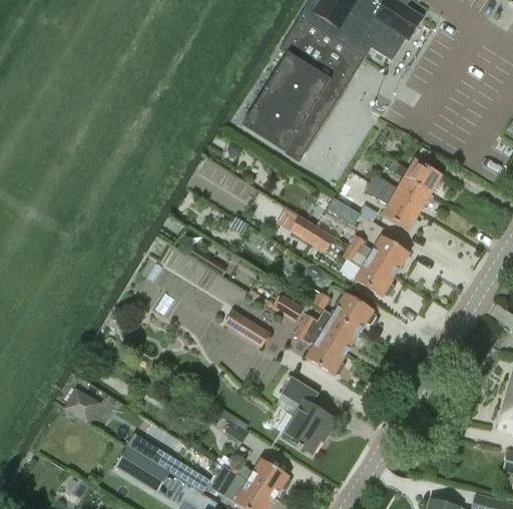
[(241,125),(299,161),(371,47),(391,60),(405,37),(409,39),(423,16),(406,5),(409,0),(310,0),(279,49),(287,53),(241,125)]
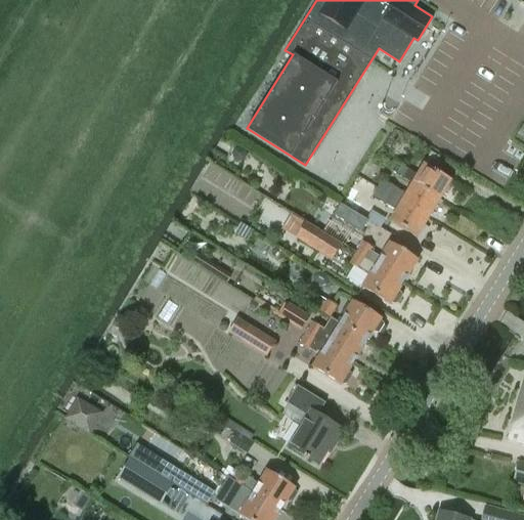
[(233,156),(238,158),(244,157),(247,153),(246,147),(241,144),(235,145),(232,149),(233,156)]
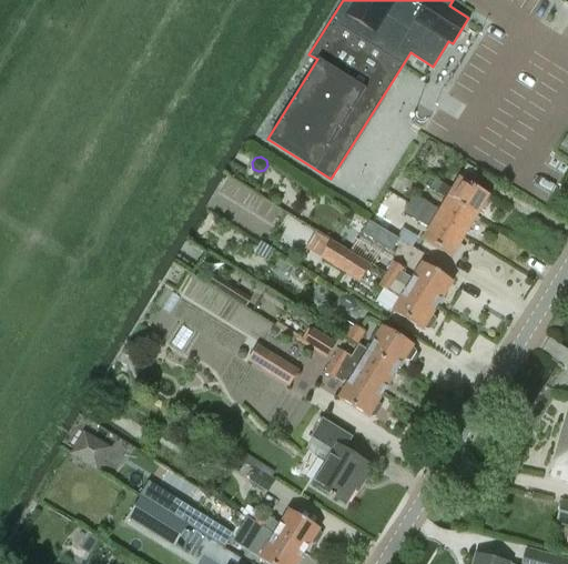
[(427,171),(422,180),(447,195),(476,213),(488,192),(459,174),(453,187),(427,171)]
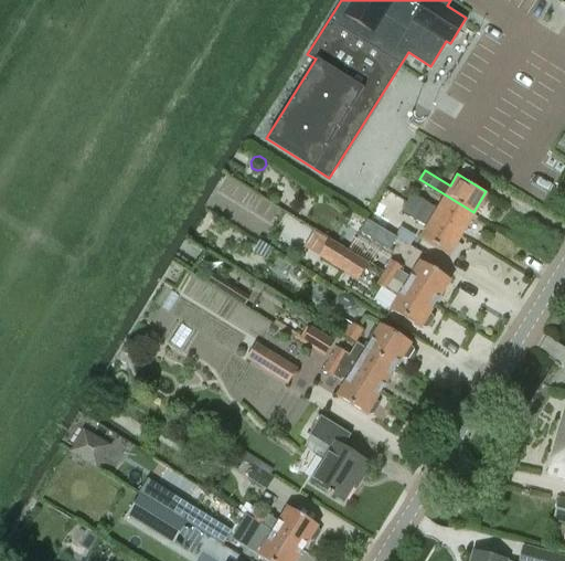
[(473,212),(445,194),(437,207),(413,191),(407,199),(461,232),(473,212)]
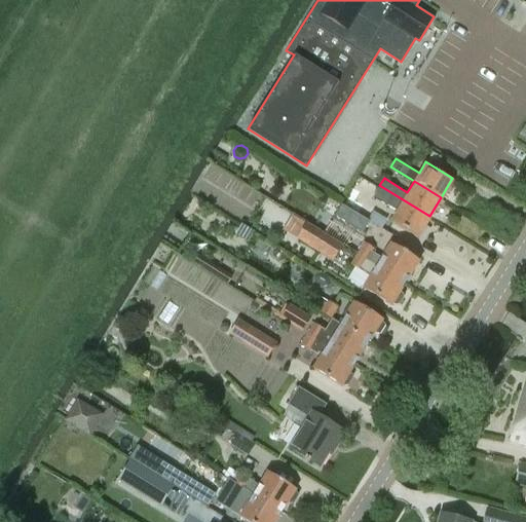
[(429,216),(379,185),(374,194),(398,209),(391,219),(418,234),(429,216)]
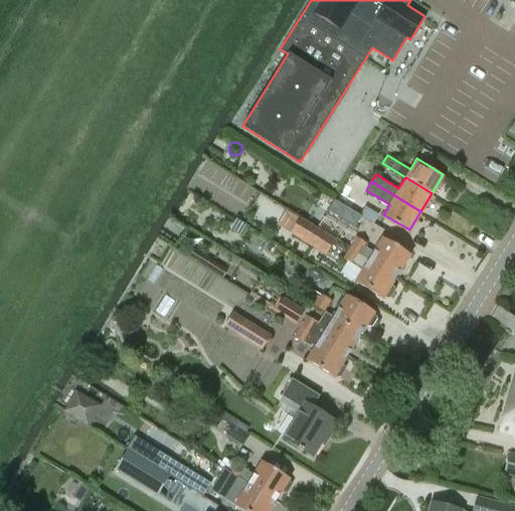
[(328,208),(355,224),(362,213),(335,197),(328,208)]
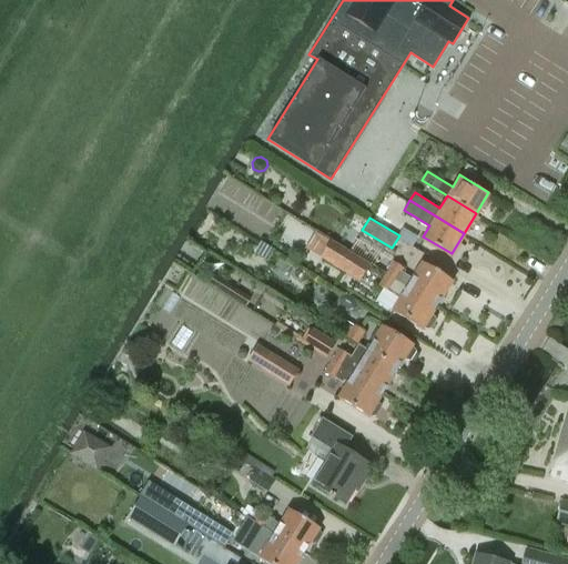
[(321,255),(359,280),(371,262),(332,238),(321,255)]
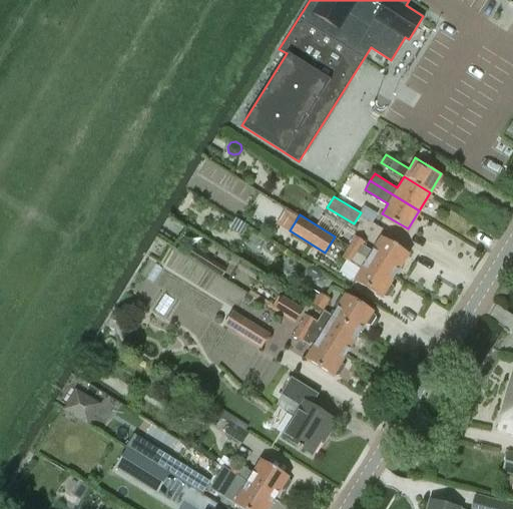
[(355,234),(348,244),(359,250),(364,243),(365,240),(355,234)]
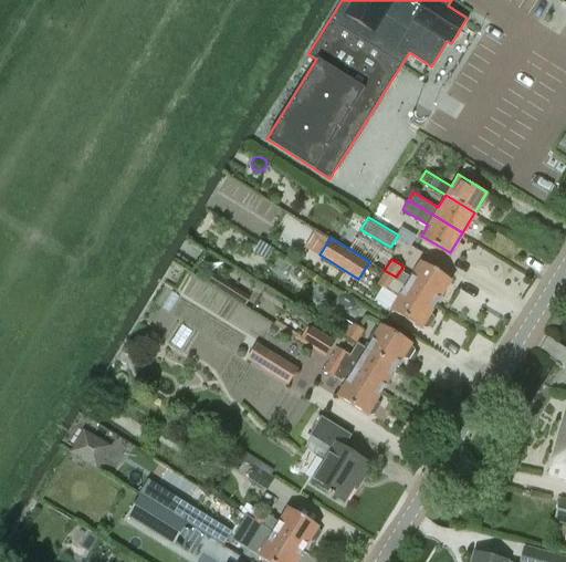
[(396,277),(437,302),(451,278),(421,260),(411,276),(401,269),(396,277)]
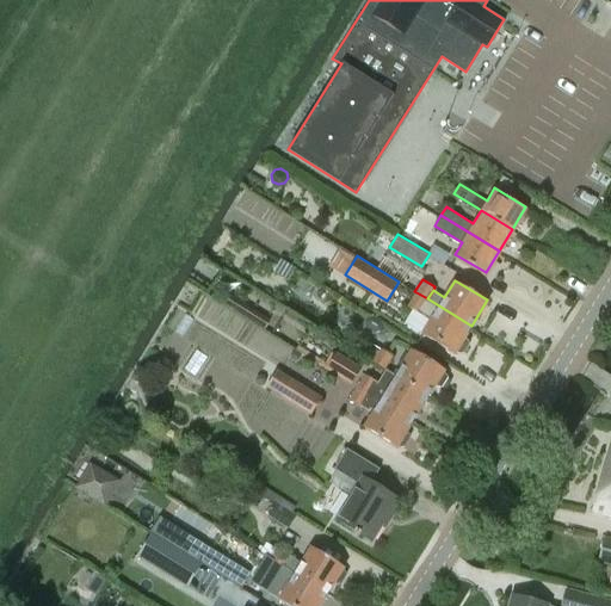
[(419,311),(427,298),(414,291),(407,303),(419,311)]
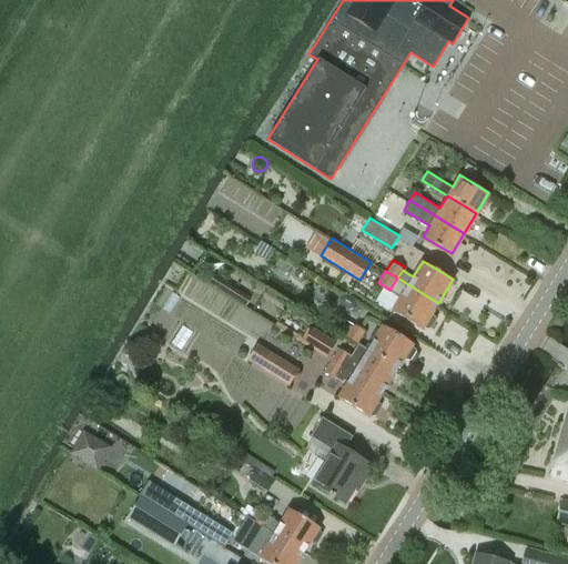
[(397,278),(389,290),(402,296),(394,309),(424,328),(424,325),(427,328),(430,326),(436,319),(435,314),(433,313),(438,303),(397,278)]
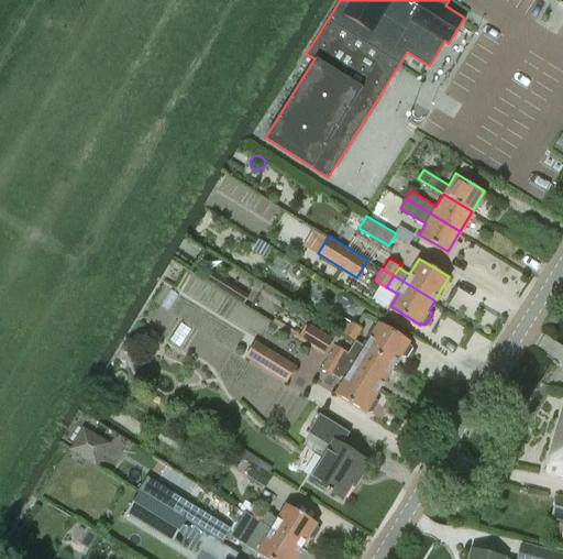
[(340,313),(332,325),(343,331),(351,319),(340,313)]
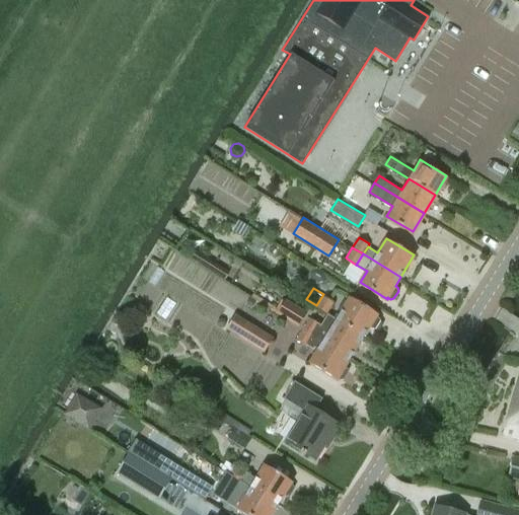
[(316,305),(326,311),(334,300),(323,294),(316,305)]
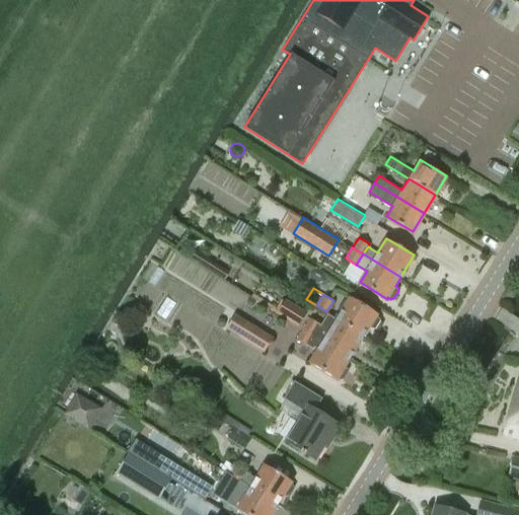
[(247,303),(250,305),(253,303),(254,300),(253,297),(250,296),(247,297),(246,300),(247,303)]
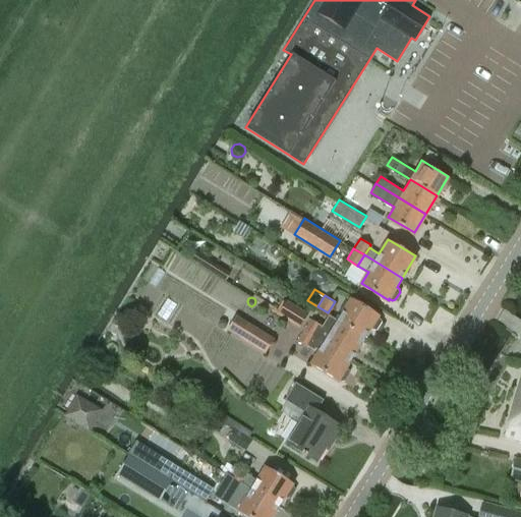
[(379,314),(351,297),(337,320),(364,337),(370,327),(378,328),(383,320),(379,314)]
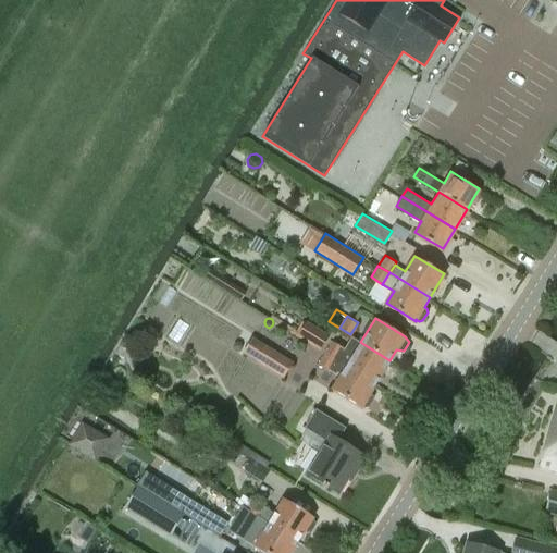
[(307,320),(297,334),(320,349),(330,334),(327,333),(318,328),(307,320)]
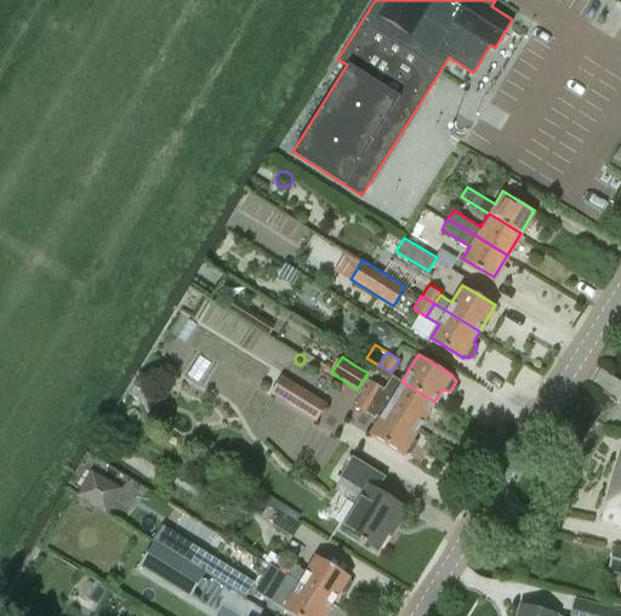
[(166,366),(163,360),(158,360),(151,365),(151,371),(154,376),(159,376),(166,371),(166,366)]
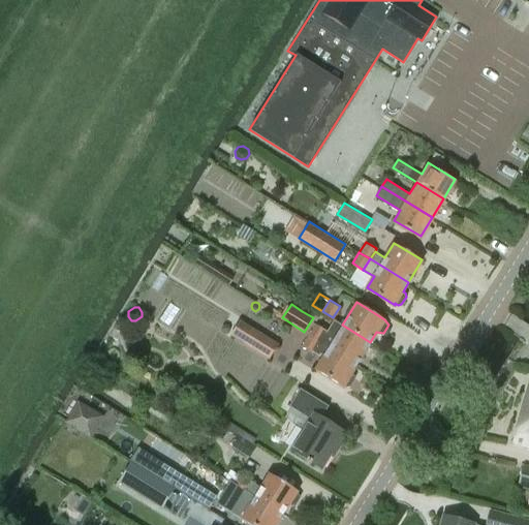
[(241,318),(231,334),(242,340),(269,358),(278,342),(252,326),(241,318)]
